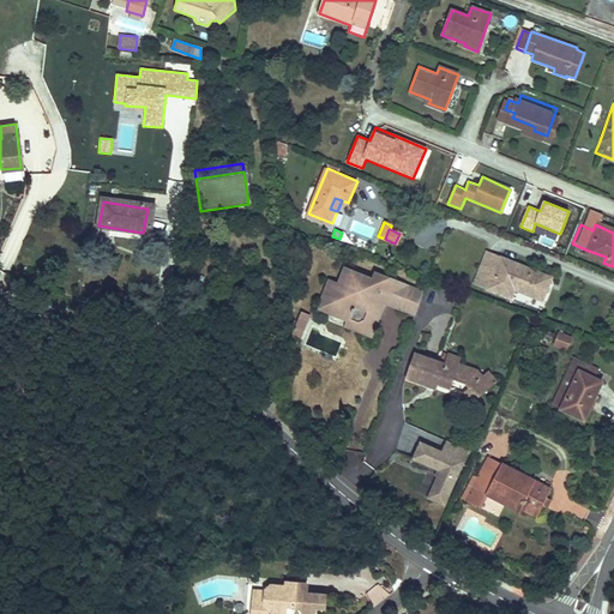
[(606,257),(585,250),(584,256),(603,263),(606,257)]
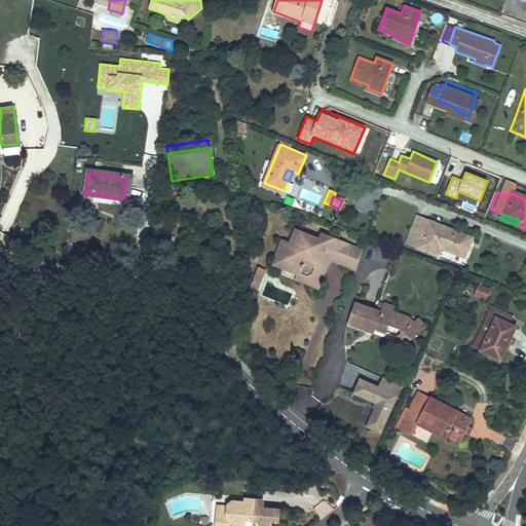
[(435,255),(436,252),(416,243),(426,219),(416,215),(405,243),(435,255)]
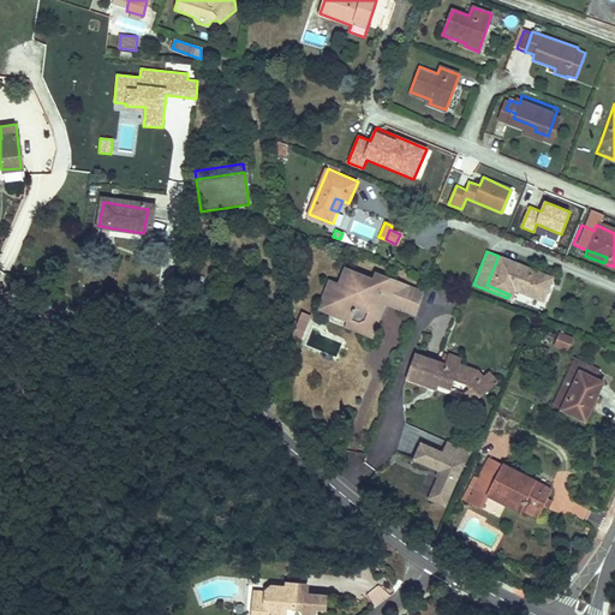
[(548,278),(499,256),(487,285),(509,294),(513,287),(539,298),(548,278)]
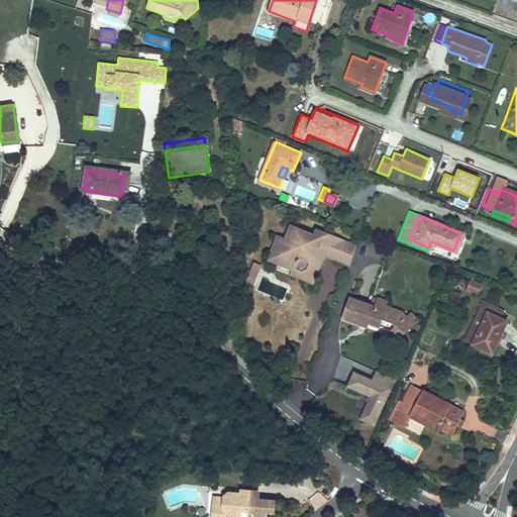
[(325,252),(338,259),(345,242),(327,234),(326,239),(315,234),(294,226),(288,239),(280,236),(275,247),(285,252),(281,262),(296,268),(302,270),(307,269),(317,272),(321,262),(317,255),(314,253),(316,248),(325,252)]
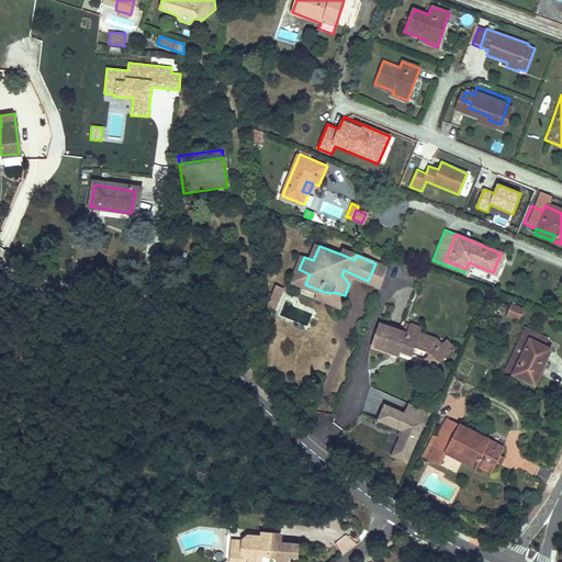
[(355,260),(356,255),(345,250),(343,255),(355,260)]
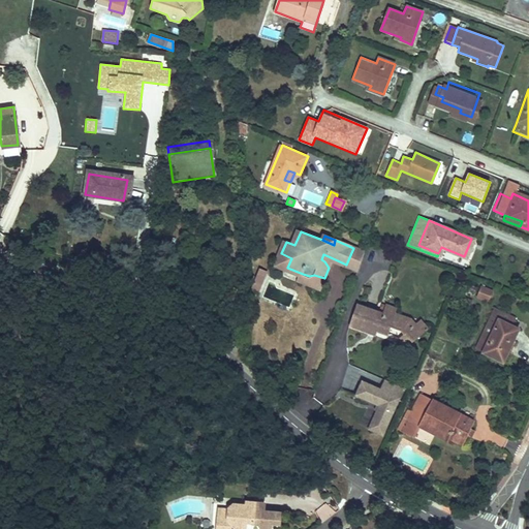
[(356,269),(364,252),(353,248),(346,265),(356,269)]
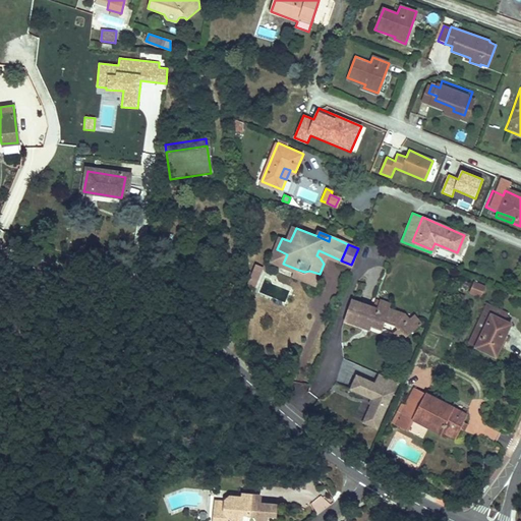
[(287,254),(277,249),(273,258),(283,264),(287,254)]
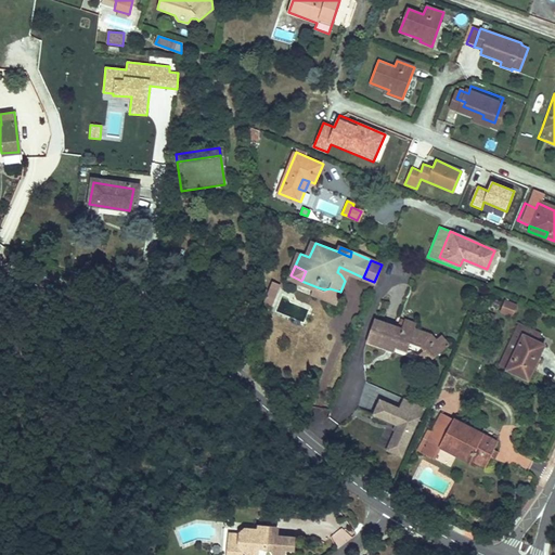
[(345,281),(349,271),(339,267),(337,272),(340,274),(345,281)]
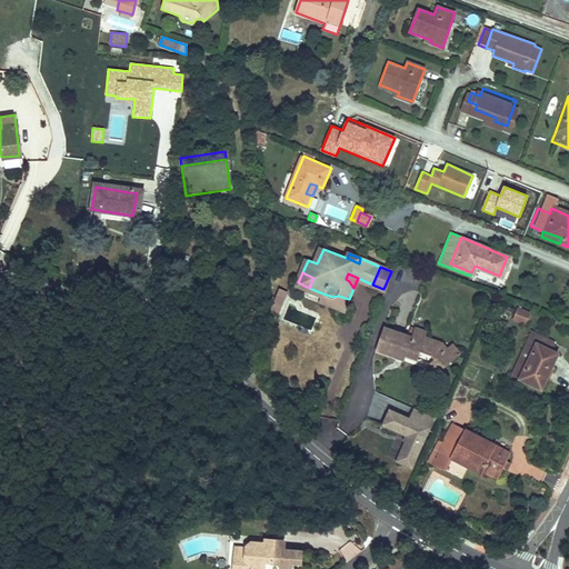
[(286,292),(278,289),(268,311),(276,316),(286,292)]
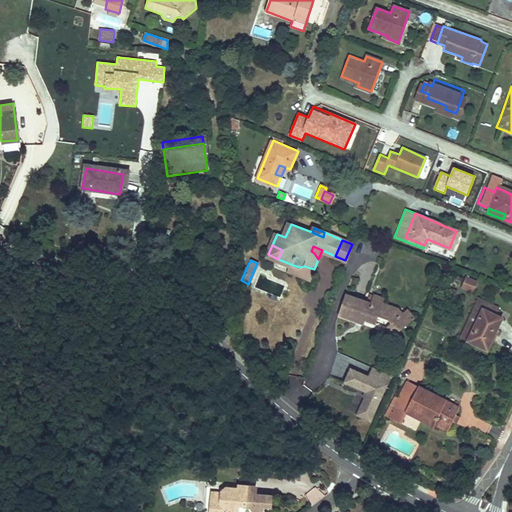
[(299,267),(293,265),(291,271),(310,278),(314,269),(304,266),(299,267)]
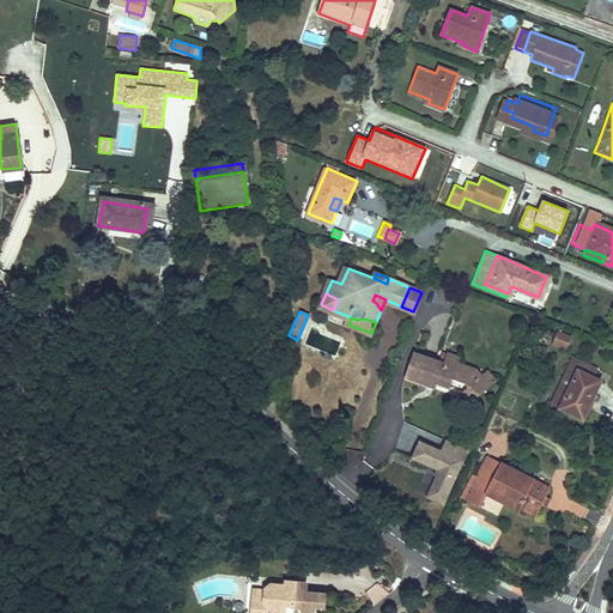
[(548,341),(553,329),(546,326),(541,323),(535,335),(541,338),(548,341)]
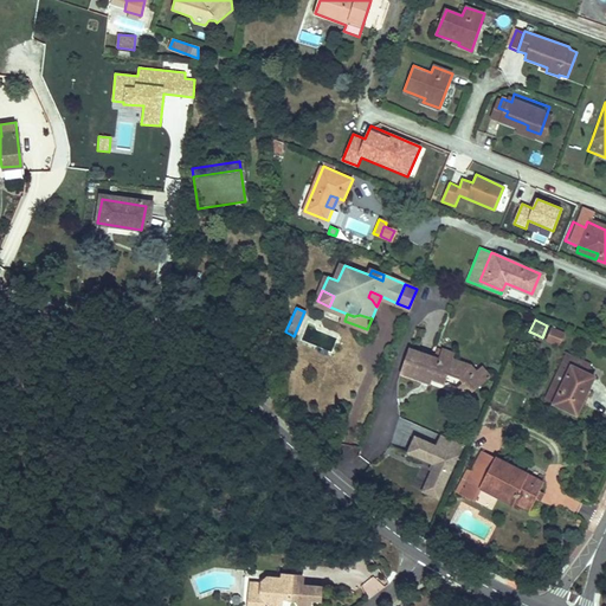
[(554,346),(560,331),(549,327),(543,341),(554,346)]
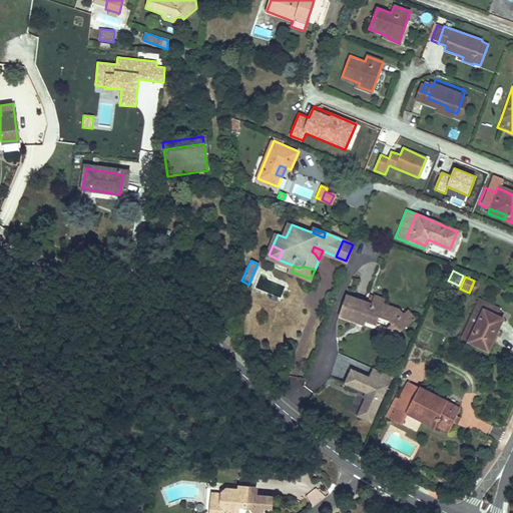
[(372,306),(348,295),(340,315),(359,324),(361,320),(367,323),(377,327),(380,321),(389,326),(386,333),(392,341),(406,331),(400,320),(403,319),(398,313),(385,309),(373,304),(372,306)]
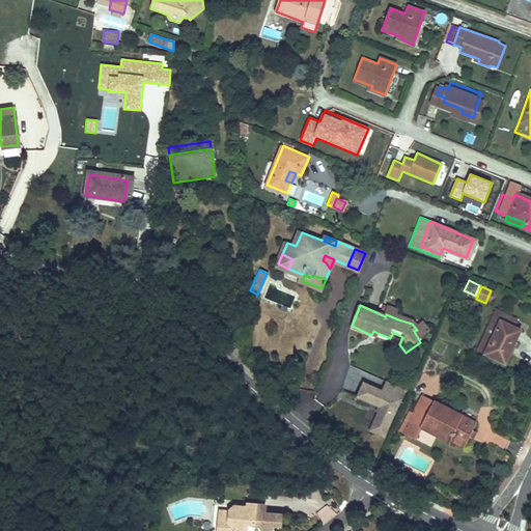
[(400,313),(388,308),(386,314),(398,319),(400,313)]
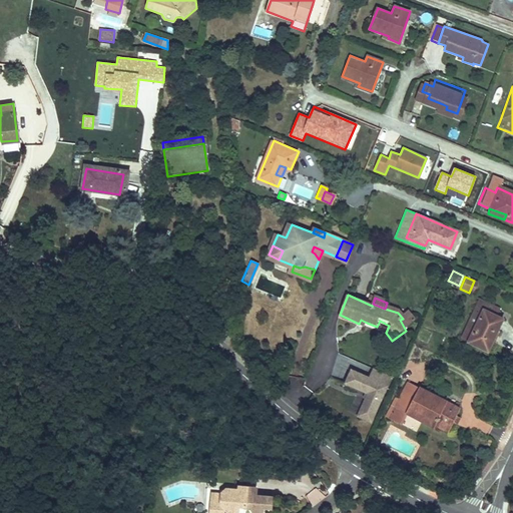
[(461,338),(466,341),(480,311),(494,318),(498,309),(477,300),(461,338)]
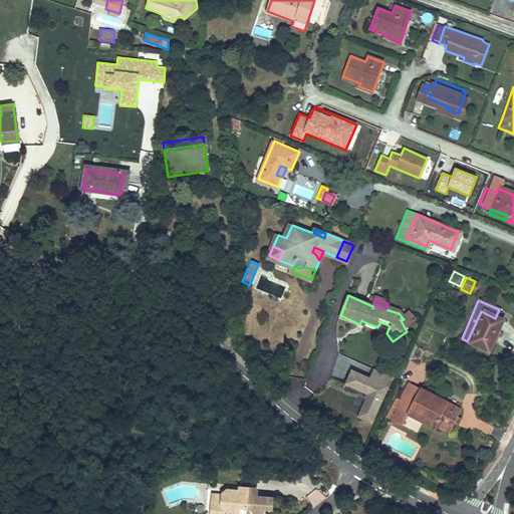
[(495,318),(481,311),(467,341),(487,350),(500,320),(495,318)]
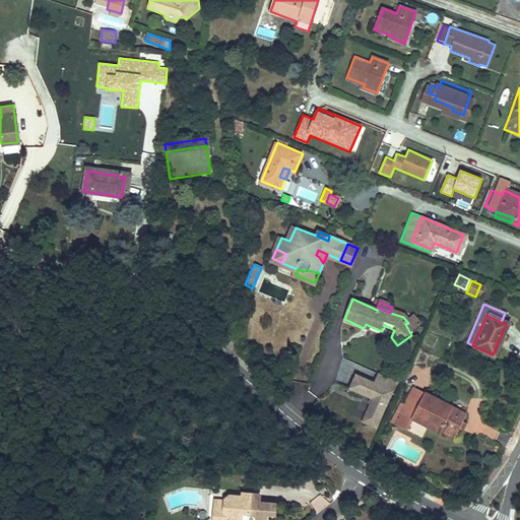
[(411,335),(421,329),(414,319),(408,323),(405,324),(411,335)]
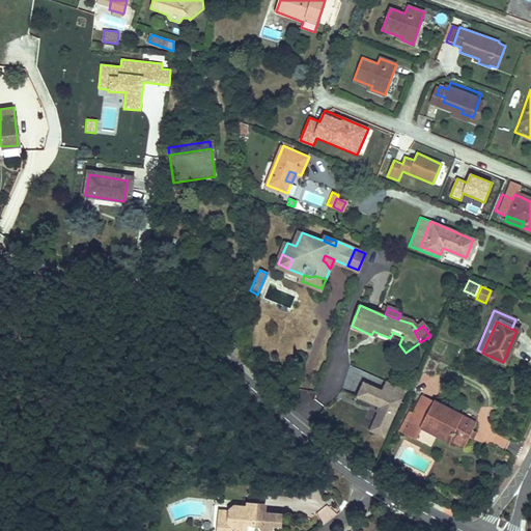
[(400,396),(404,386),(386,378),(382,387),(400,396)]
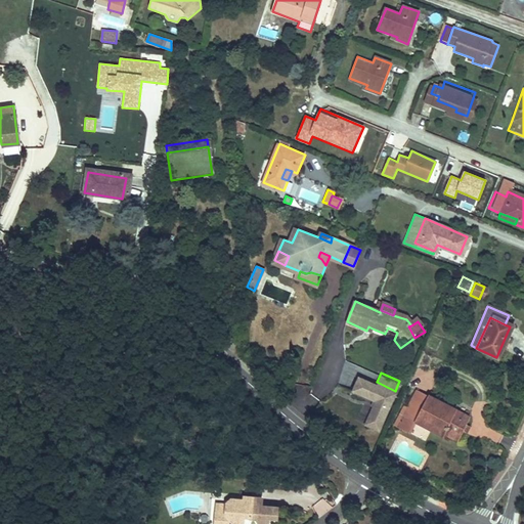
[(378,427),(395,391),(377,382),(358,374),(352,387),(376,398),(364,421),(378,427)]
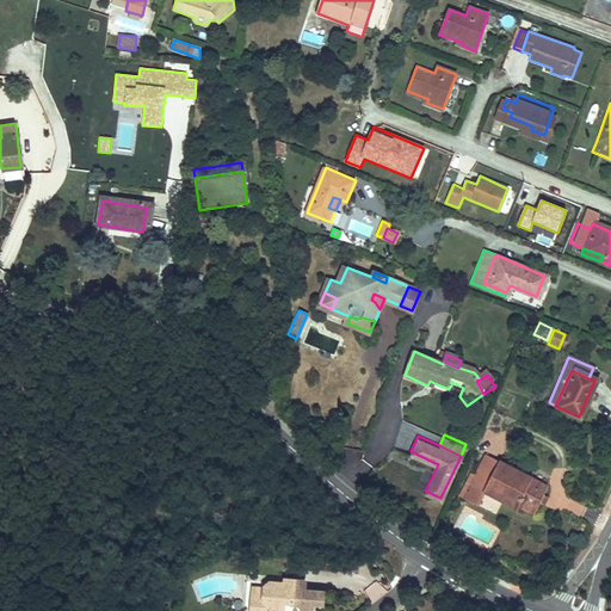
[(481,492),(497,460),(487,455),(463,499),(477,505),(483,493),(481,492)]
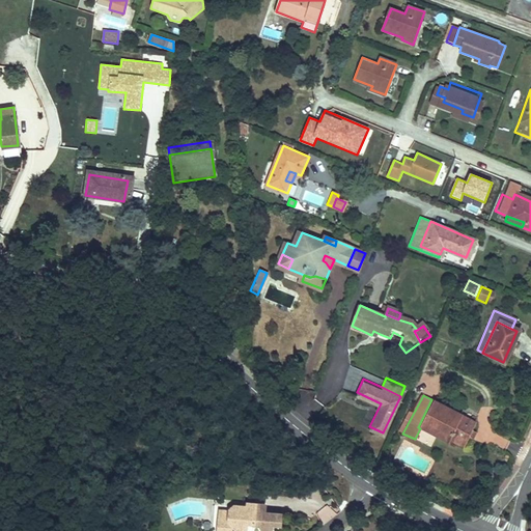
[(464,445),(475,422),(431,399),(418,427),(420,428),(449,443),(451,439),(464,445)]
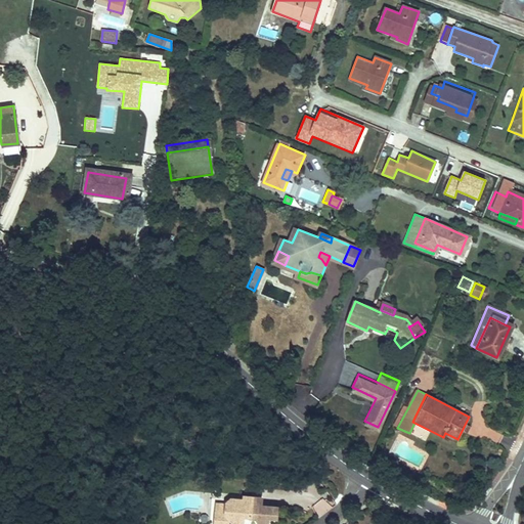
[(302,396),(302,411),(315,411),(315,396),(302,396)]
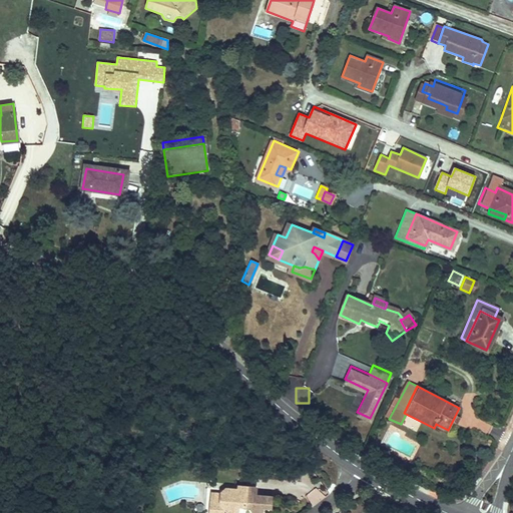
[(316,465),(320,458),(311,453),(307,459),(316,465)]
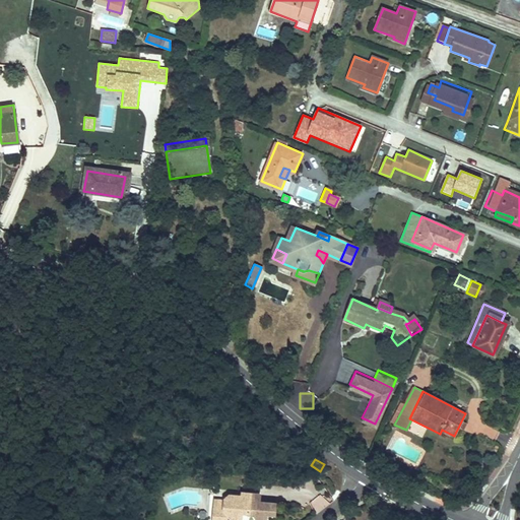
[(273,506),(258,503),(259,496),(249,494),(242,493),(241,497),(230,495),(224,501),(224,502),(223,513),(215,511),(213,519),(240,519),(241,514),(242,512),(248,513),(248,515),(255,516),(254,519),(263,519),(264,514),(272,515),(273,506)]
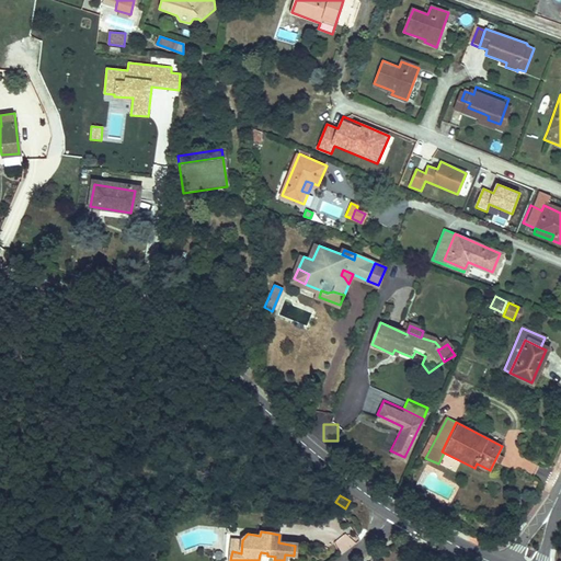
[(348,535),(339,541),(344,550),(355,544),(348,535)]
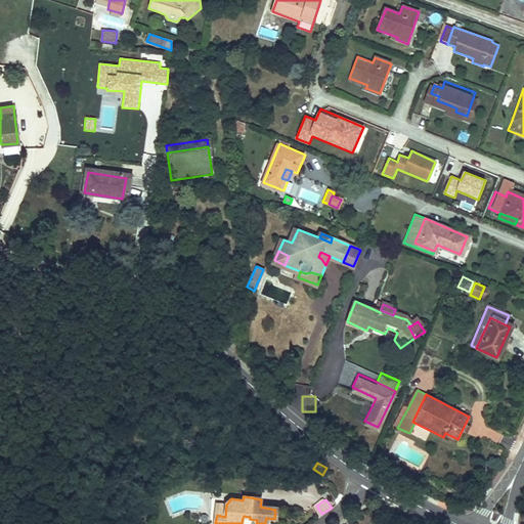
[(225,517),(226,506),(218,505),(217,515),(225,517)]
